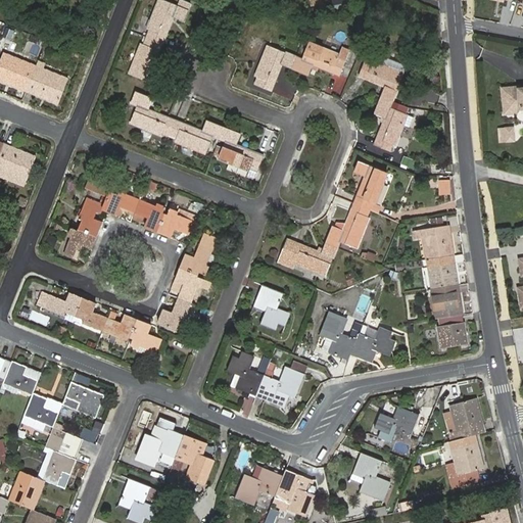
[(183,0),(179,0),(178,5),(163,0),(157,0),(146,29),(149,30),(146,37),(163,44),(175,16),(185,20),(192,3),(183,0)]
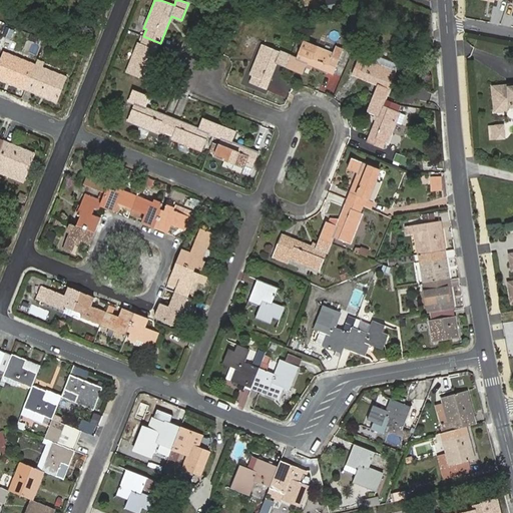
[(217,32),(222,20),(212,17),(208,28),(217,32)]
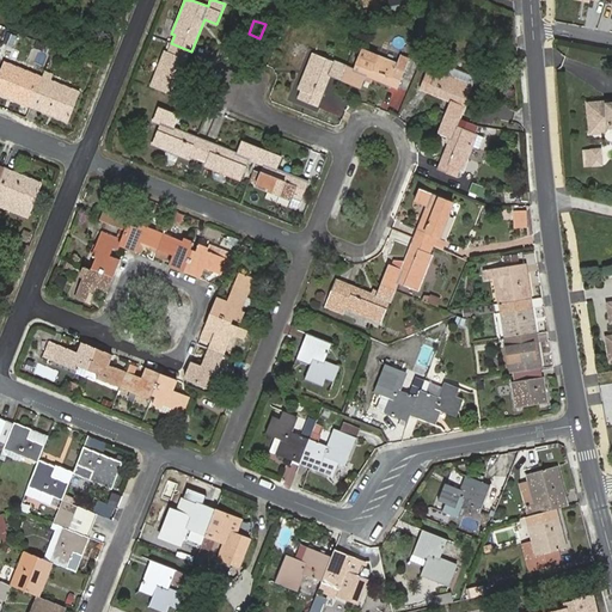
[(273,54),(279,40),(269,36),(263,50),(273,54)]
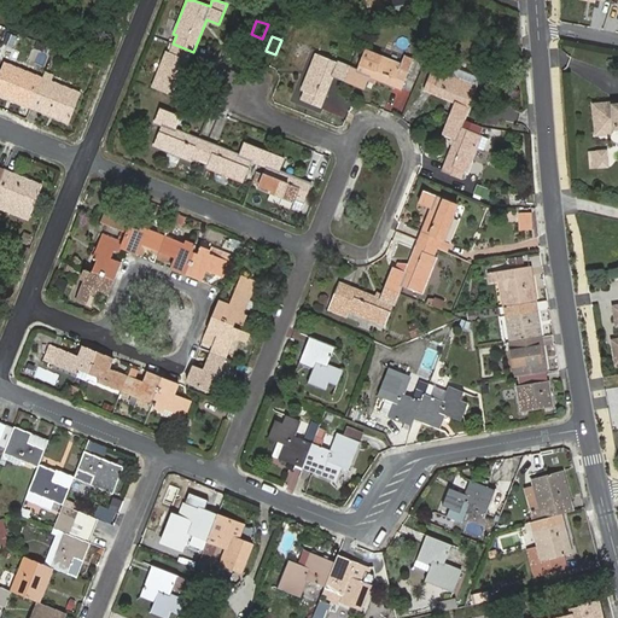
[(193,88),(181,83),(193,52),(173,44),(169,52),(167,51),(152,87),(188,100),(193,88)]
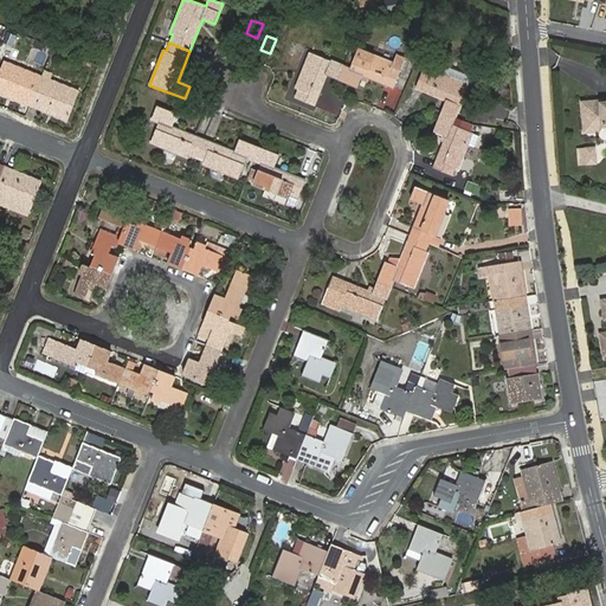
[(398,53),(394,63),(359,47),(352,68),(345,65),(345,66),(339,79),(358,88),(362,76),(393,89),(407,57),(398,53)]
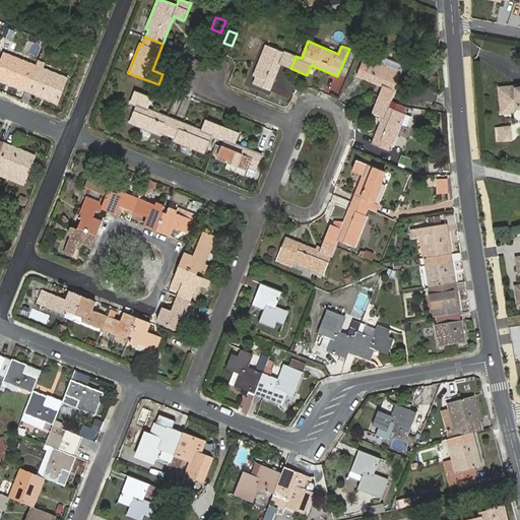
[(290,68),(296,57),(266,45),(254,75),(256,76),(253,83),(271,90),(281,65),(290,68)]
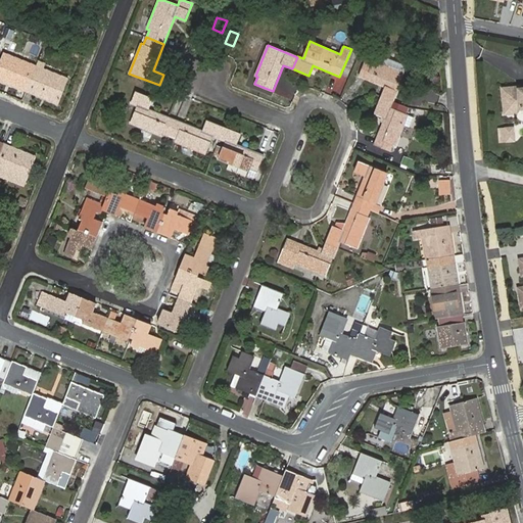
[(0,80),(27,91),(37,65),(4,52),(0,61),(0,80)]
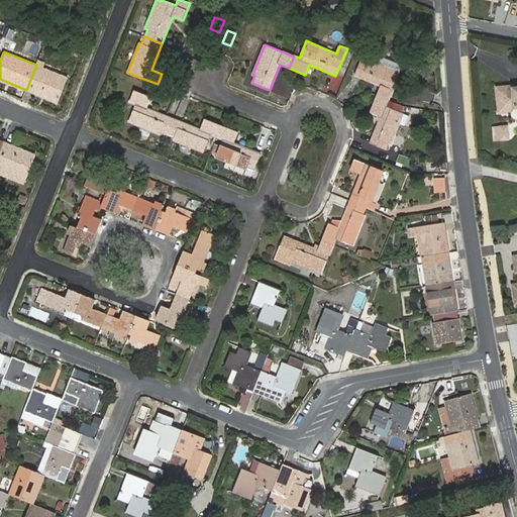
[(389,100),(402,66),(379,56),(376,64),(363,59),(354,76),(381,86),(377,95),(389,100)]
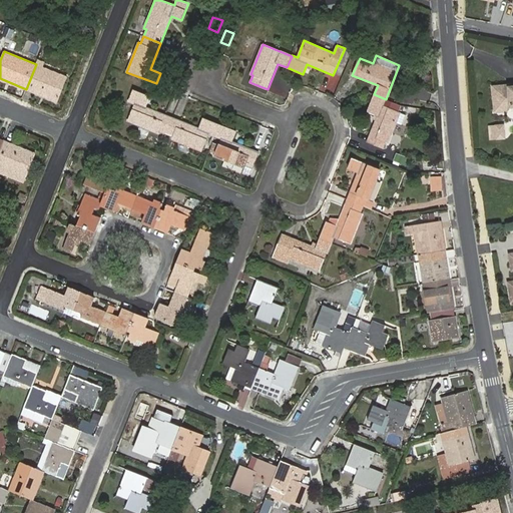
[(57,102),(67,77),(43,67),(45,61),(38,59),(36,64),(26,89),(57,102)]
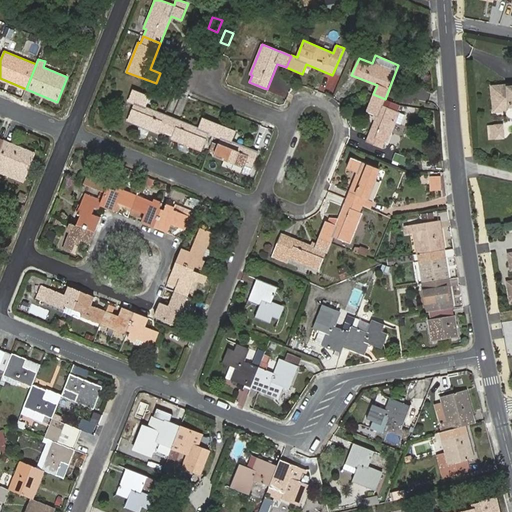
[(511,86),(507,86),(505,85),(492,86),(494,112),(506,111),(511,105),(511,86)]
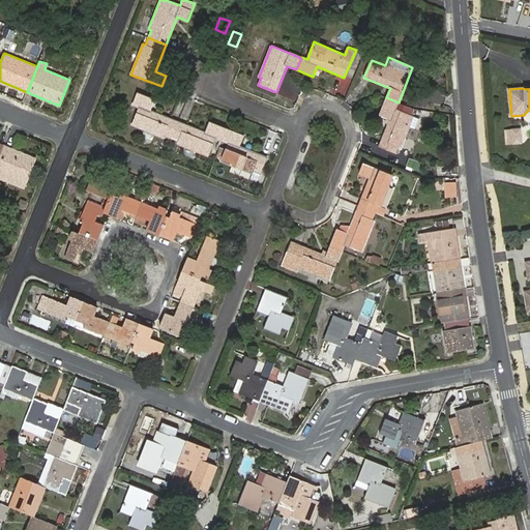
[(172,139),(179,121),(151,110),(155,100),(138,92),(133,105),(139,108),(131,125),(163,139),(164,136),(172,139)]
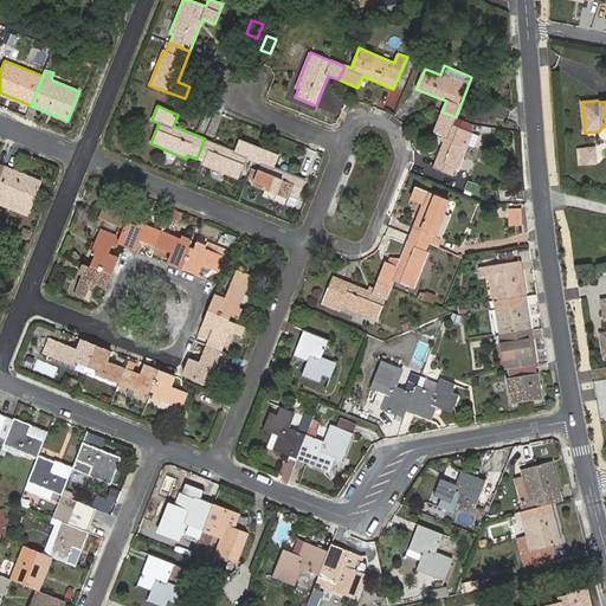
[(469,131),(472,123),(456,117),(442,111),(434,131),(445,136),(433,168),(453,175),(456,168),(461,169),(475,134),(469,131)]
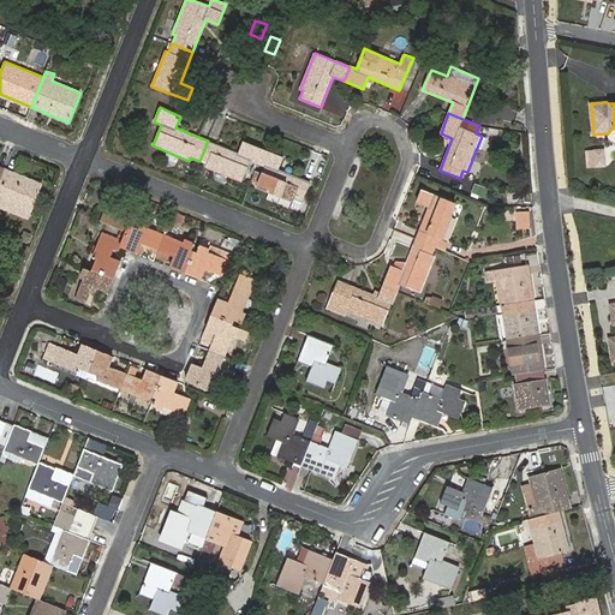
[(244,142),(239,153),(208,141),(199,161),(207,165),(206,167),(243,181),(251,162),(257,165),(263,149),(244,142)]
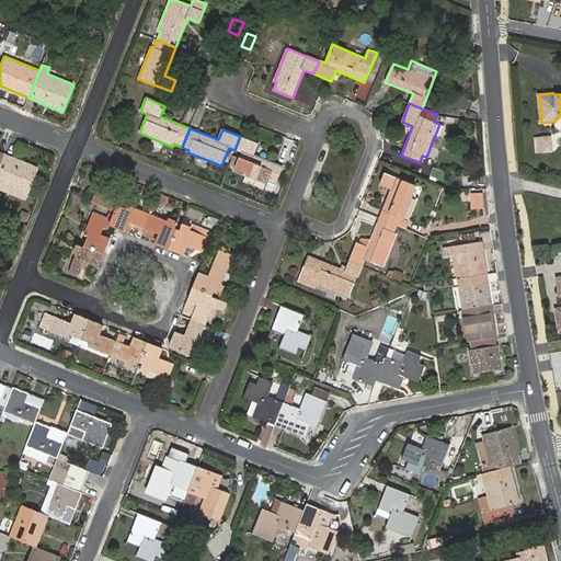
[(274,191),(284,165),(254,155),(259,144),(240,136),(235,150),(241,152),(239,158),(237,163),(236,168),(233,171),(267,184),(266,189),(274,191)]
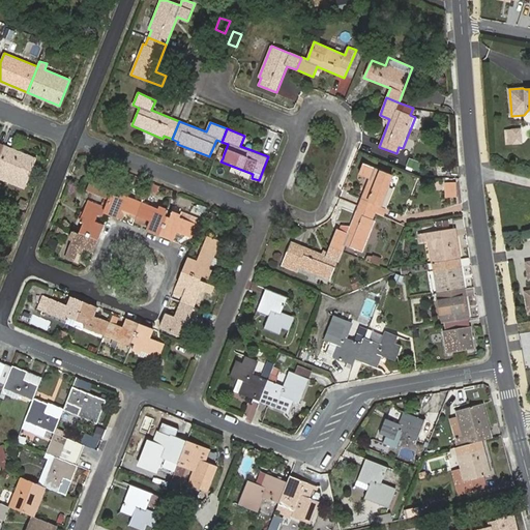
[(521,129),(512,130),(513,144),(522,143),(521,129)]
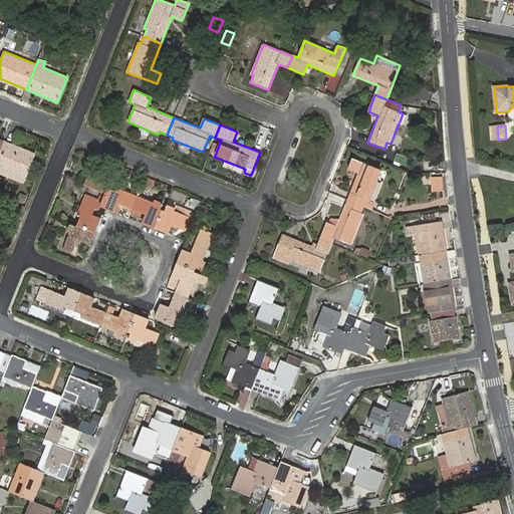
[(35,154),(4,142),(0,151),(0,166),(2,167),(1,169),(26,179),(35,154)]
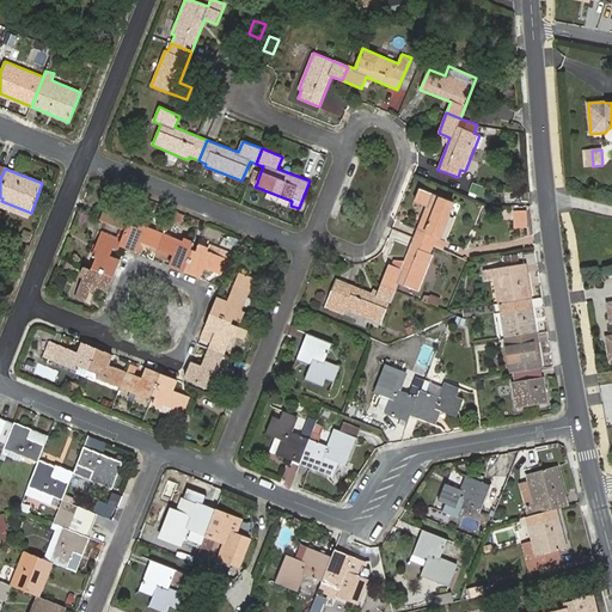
[(258,178),(261,172),(255,170),(250,181),(257,183),(258,178)]
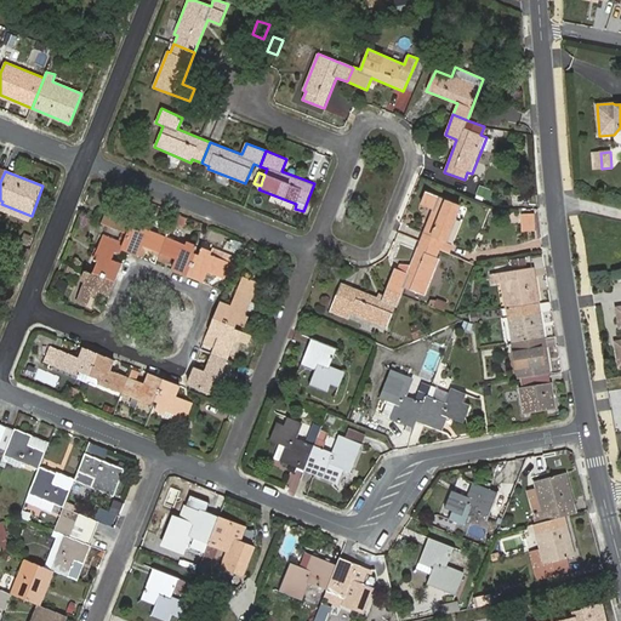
[(446,243),(462,206),(426,192),(421,204),(433,209),(420,241),(442,250),(444,241),(446,243)]
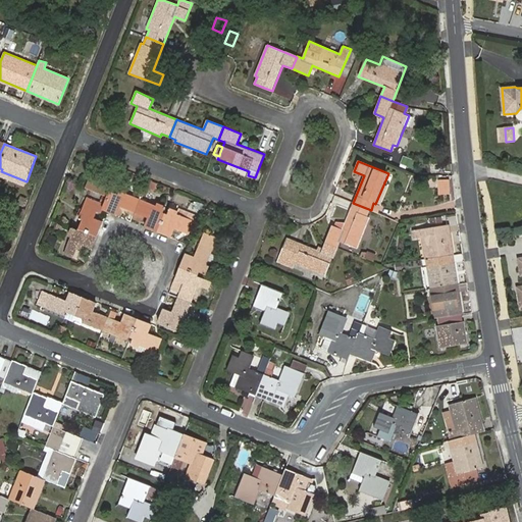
[(133,211),(135,212),(140,199),(120,192),(121,189),(112,186),(111,188),(90,178),(87,188),(107,197),(104,205),(103,209),(120,216),(122,211),(132,214),(133,211)]
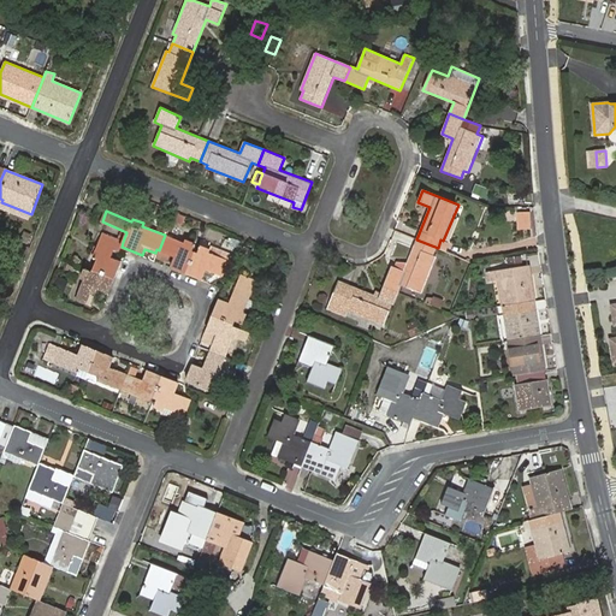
[(529,213),(517,213),(517,227),(529,227),(529,213)]
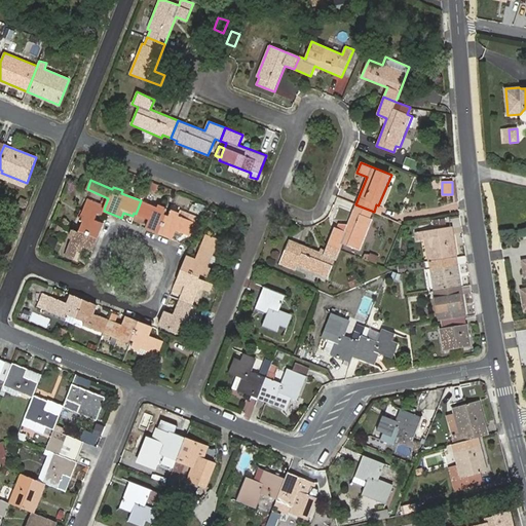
[(95,220),(98,213),(102,215),(104,211),(105,207),(88,199),(80,219),(83,221),(80,229),(98,236),(104,223),(95,220)]
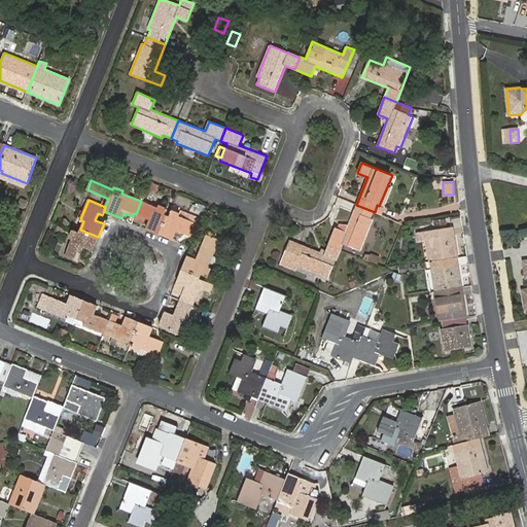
[(146,229),(160,234),(167,216),(165,215),(167,208),(159,205),(157,208),(141,201),(136,214),(149,220),(146,229)]
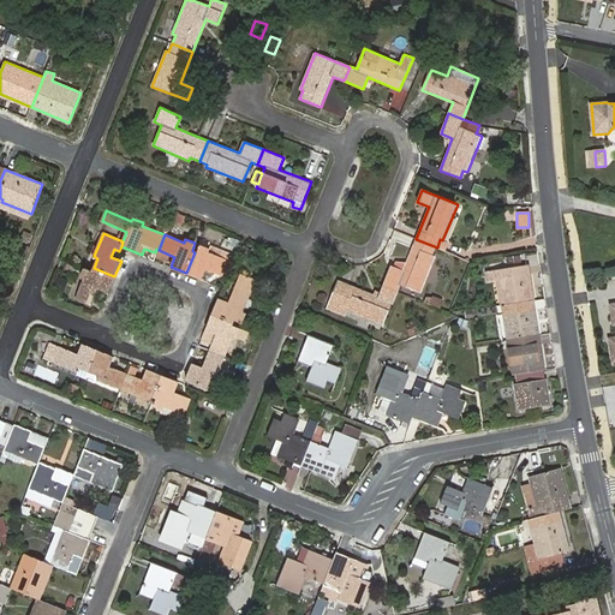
[(416,239),(402,270),(392,266),(383,286),(398,292),(400,284),(422,292),(436,256),(434,256),(437,248),(416,239)]
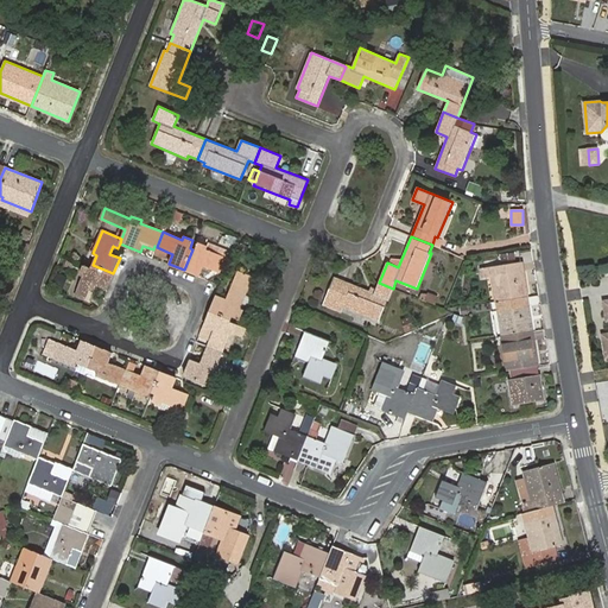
[(192,249),(184,270),(200,276),(203,266),(220,273),(226,258),(207,249),(208,246),(198,242),(195,251),(192,249)]
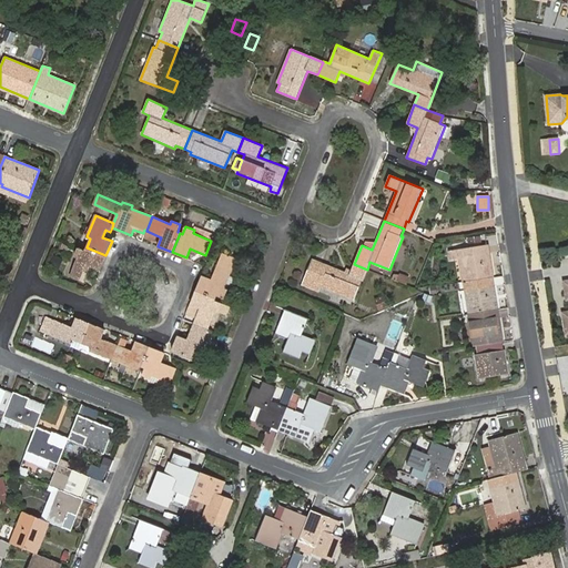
[(464,282),(493,277),(487,245),(449,251),(450,260),(460,259),(464,282)]
